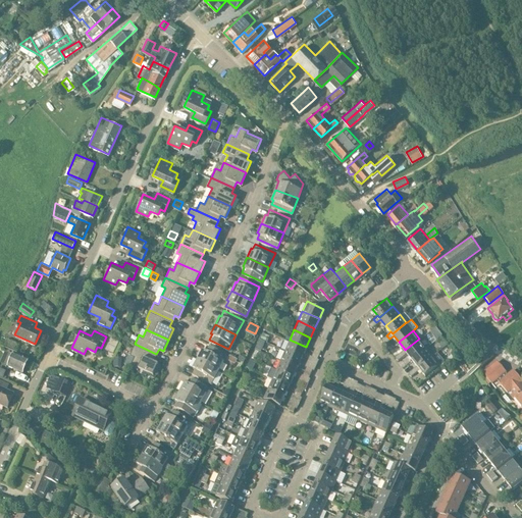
[(263,331),(260,338),(266,340),(269,333),(263,331)]
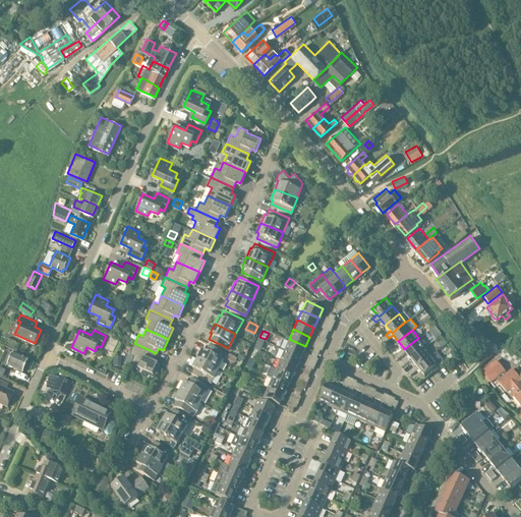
[(4,342),(15,347),(17,341),(7,337),(4,342)]
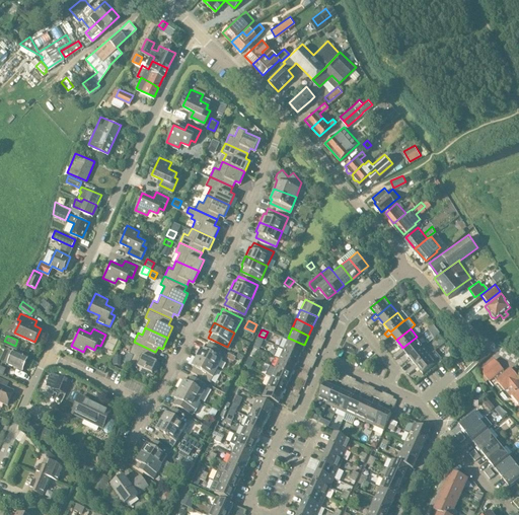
[(424,344),(417,337),(402,348),(401,346),(397,349),(399,353),(404,349),(410,356),(424,344)]
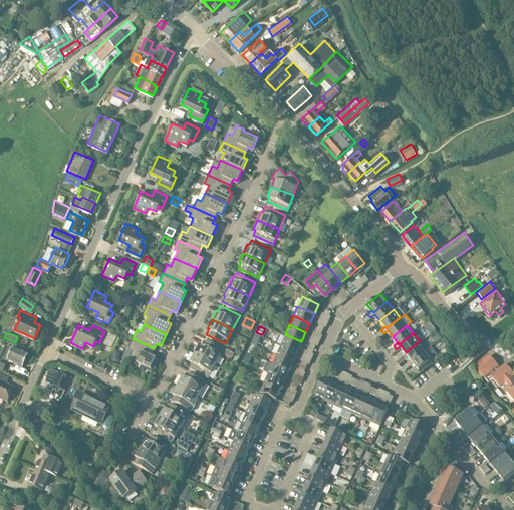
[(301,341),(285,334),(281,343),(297,350),(301,341)]
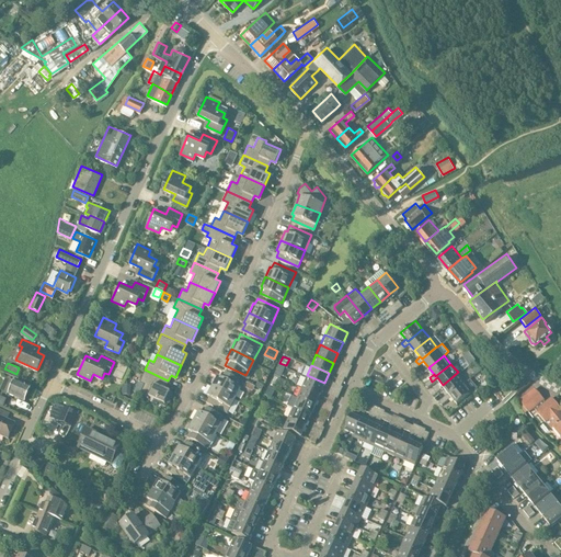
[(168,381),(145,370),(139,379),(138,378),(134,389),(148,396),(149,394),(164,401),(170,388),(165,386),(168,381)]
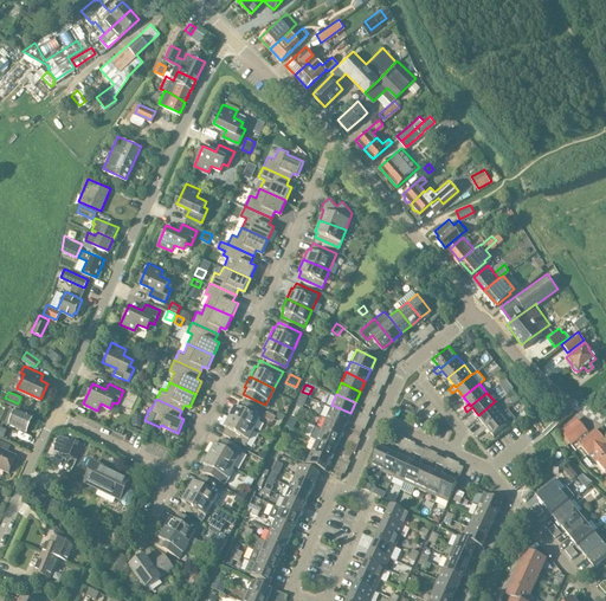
[(263,411),(240,399),(237,405),(236,404),(230,414),(255,427),(263,411)]
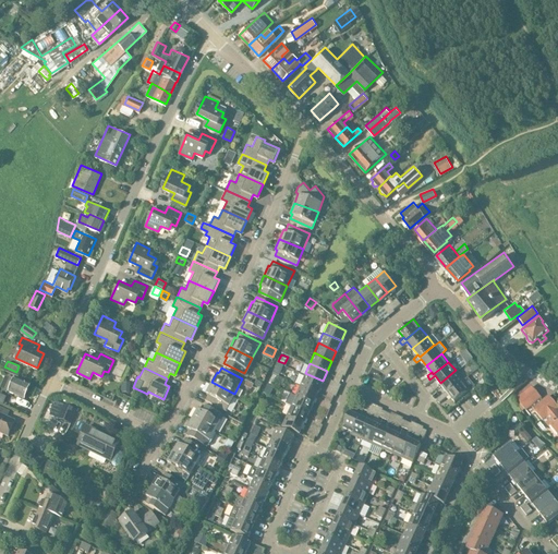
[(462,378),(456,370),(440,383),(446,389),(447,392),(462,378)]
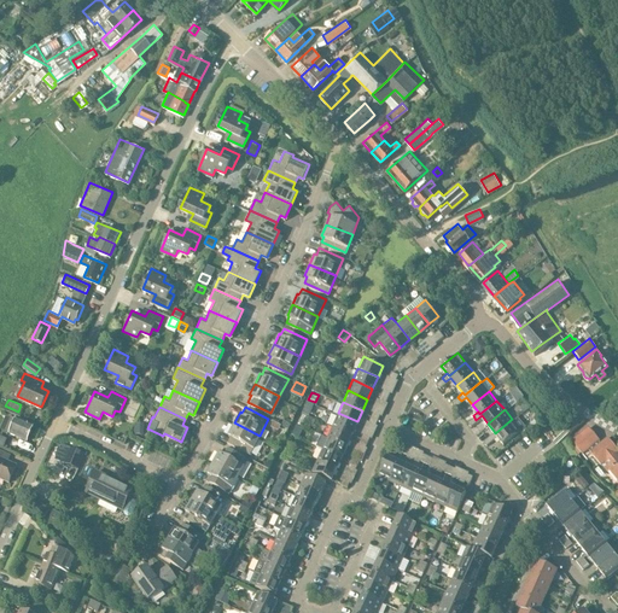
[(357,421),(338,413),(332,424),(353,433),(357,421)]
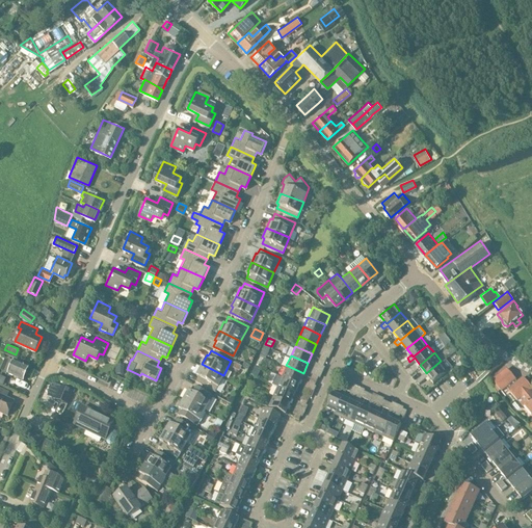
[(245,357),(242,363),(248,365),(251,360),(245,357)]
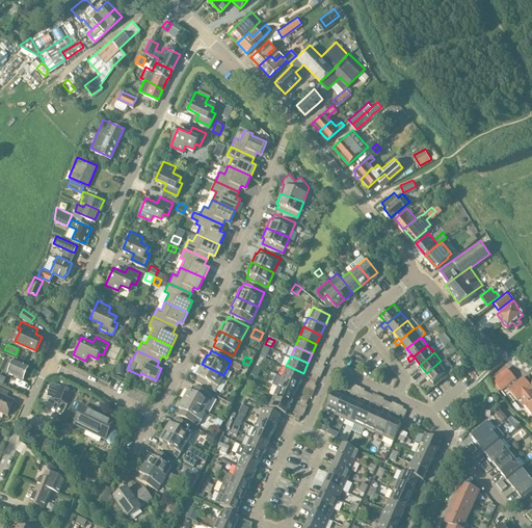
[(4,370),(7,371),(23,378),(29,364),(15,358),(14,360),(9,358),(4,370)]
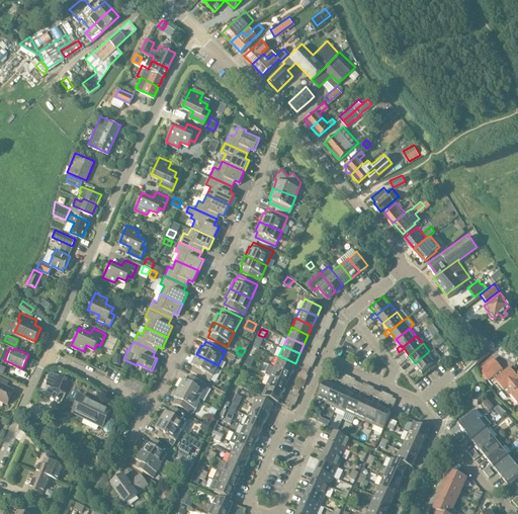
[(436,359),(440,356),(434,348),(429,351),(415,363),(414,361),(409,364),(412,368),(417,364),(422,371),(436,360),(436,359)]
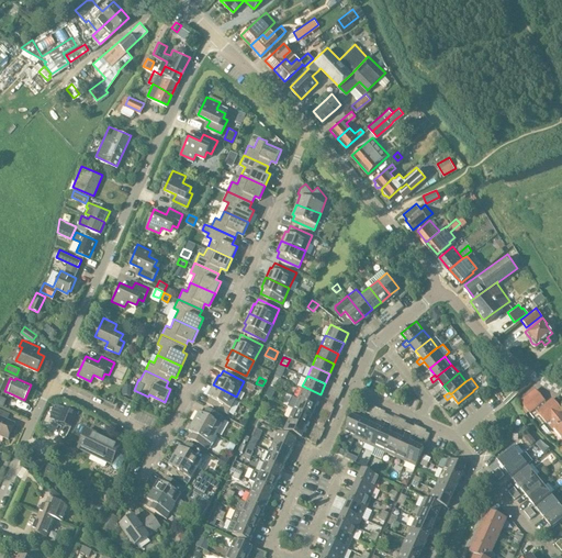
[(236,397),(213,384),(208,394),(210,394),(206,401),(227,412),(236,397)]
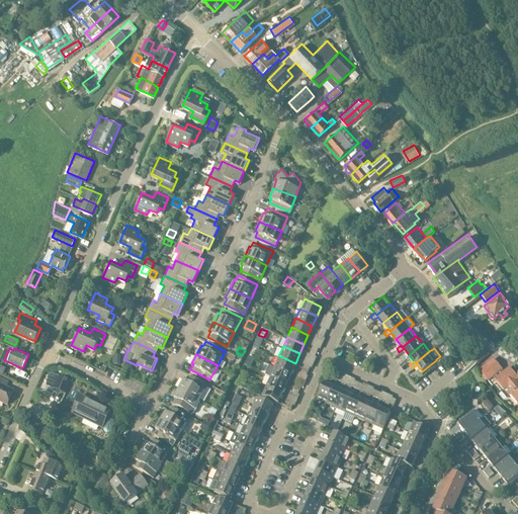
[(295,363),(278,355),(274,365),(290,372),(295,363)]
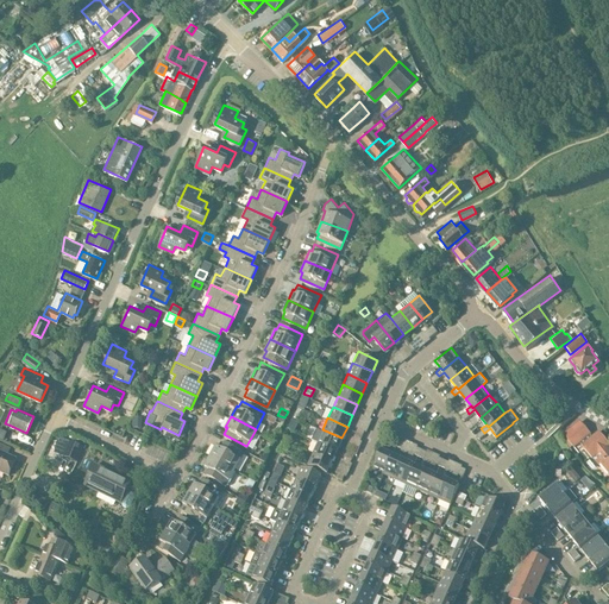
[(608,440),(600,428),(592,434),(590,432),(591,432),(581,417),(563,432),(573,445),(579,440),(592,455),(594,455),(598,461),(601,460),(608,470),(608,440)]
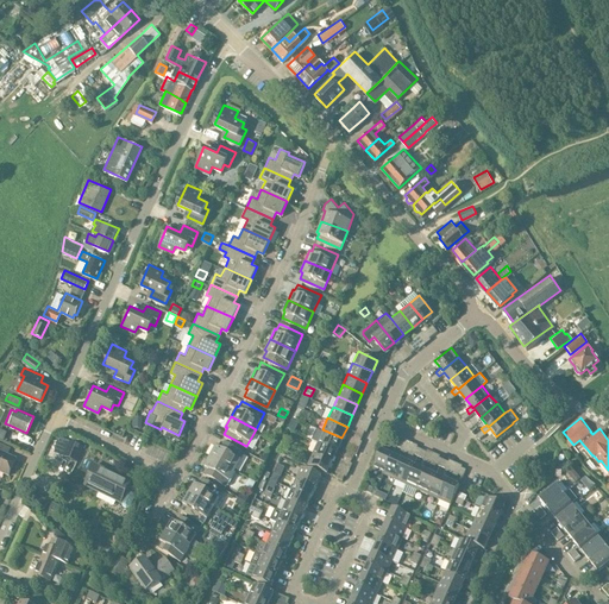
[(341,438),(322,429),(318,440),(337,448),(341,438)]
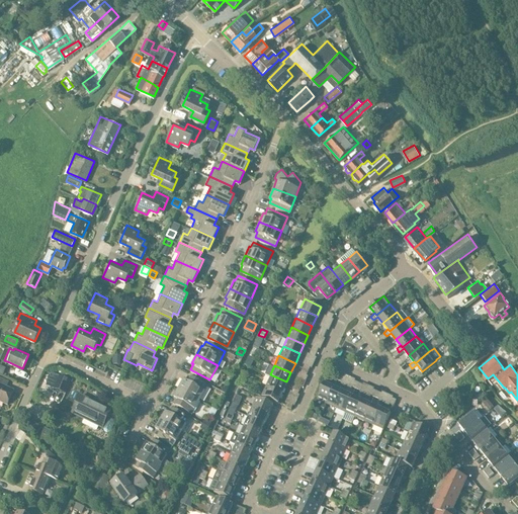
[(242,372),(238,379),(244,382),(247,375),(242,372)]
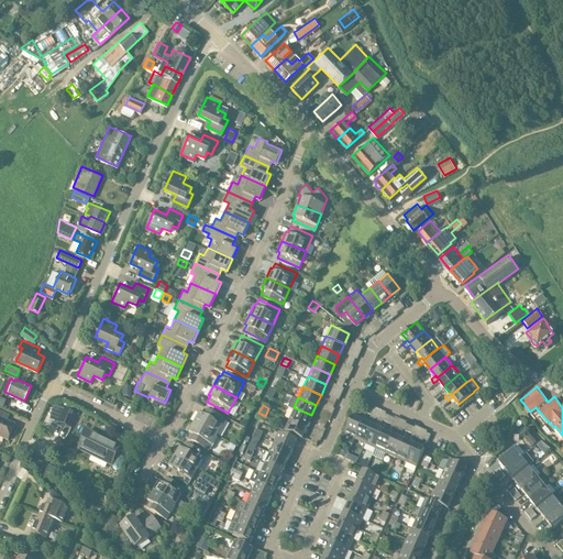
[(76,412),(64,406),(58,419),(72,425),(76,412)]
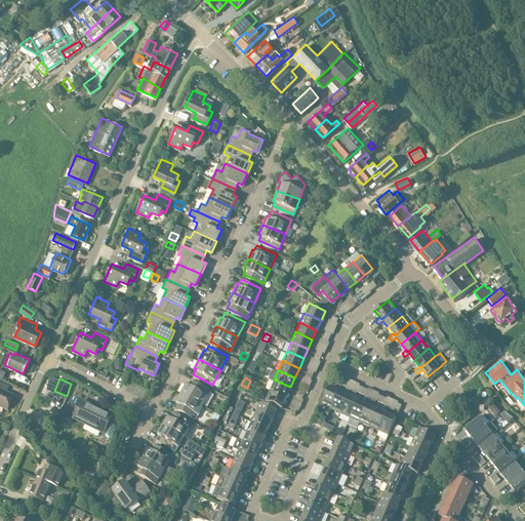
[(210,389),(191,378),(188,384),(186,383),(182,392),(202,403),(210,389)]
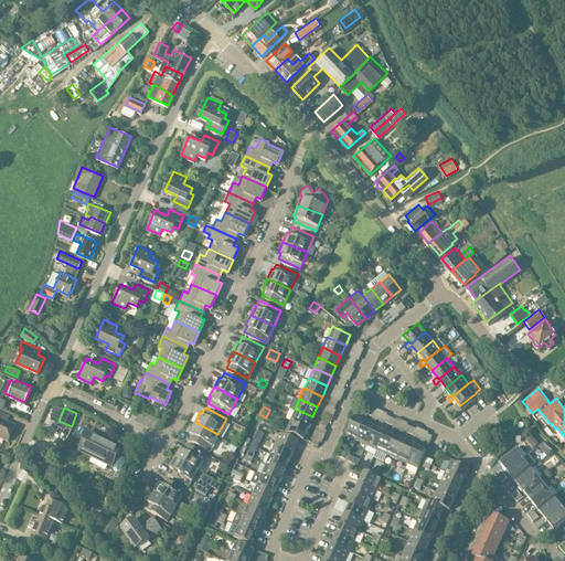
[(0,434),(8,438),(14,423),(0,416),(0,413),(1,410),(0,409),(0,434)]
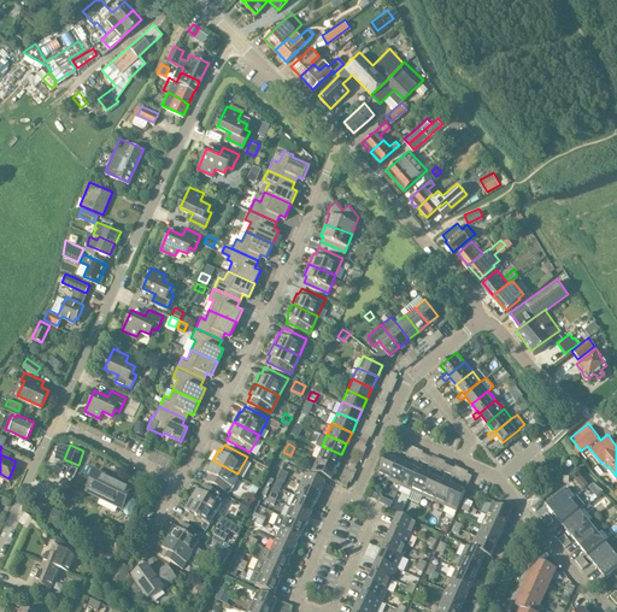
[(341,454),(322,446),(317,457),(336,466),(341,454)]
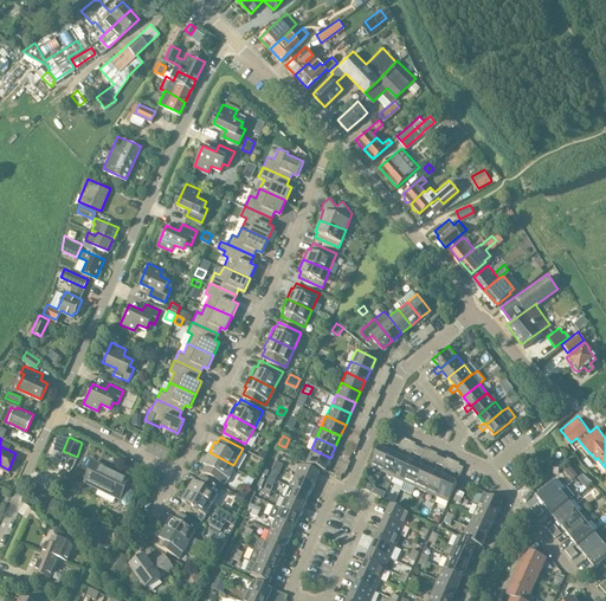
[(391,450),(379,445),(372,460),(369,459),(366,469),(378,475),(380,469),(382,470),(391,450)]
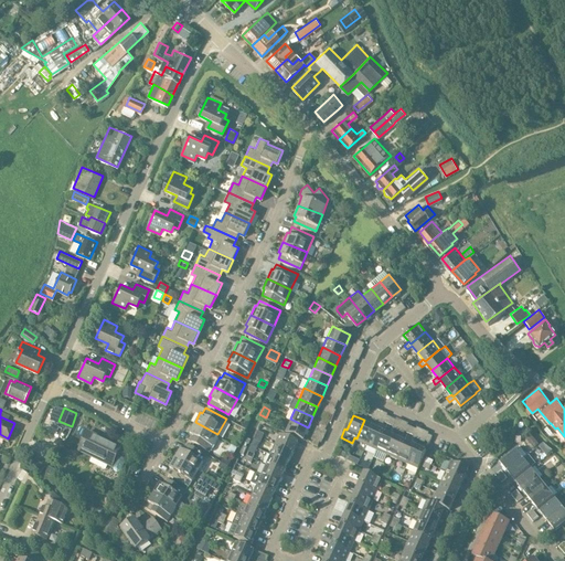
[(308,427),(290,419),(285,430),(304,437),(308,427)]
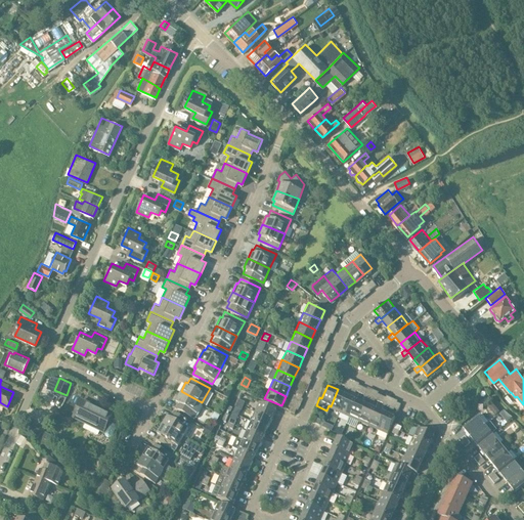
[(347,393),(338,389),(331,406),(340,410),(347,393)]
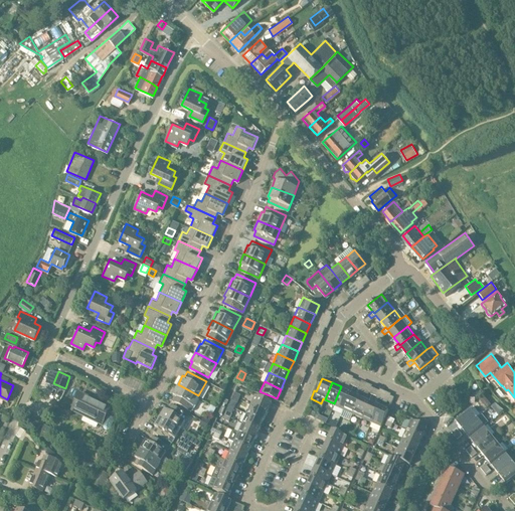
[(198,395),(178,384),(173,392),(174,393),(171,398),(190,409),(198,395)]
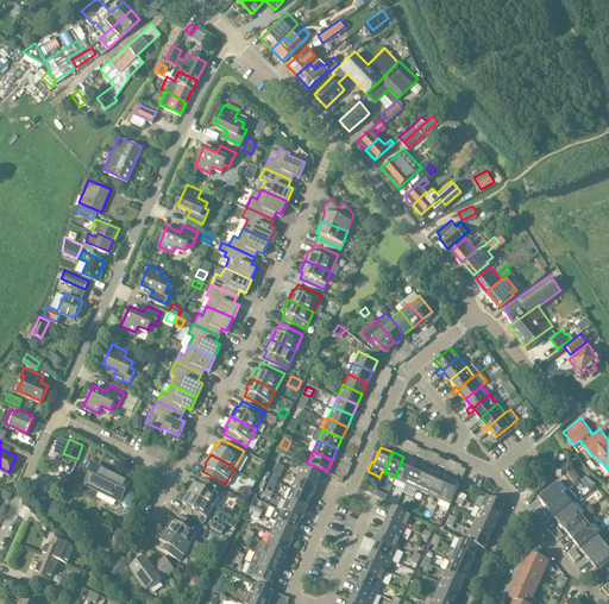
[(414,463),(403,457),(395,477),(406,482),(414,463)]
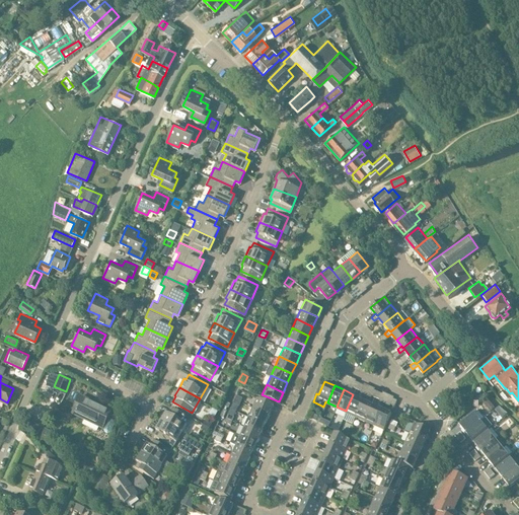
[(109,411),(90,400),(91,399),(80,393),(72,411),(102,426),(102,425),(104,426),(103,428),(104,431),(107,432),(110,431),(115,421),(114,418),(112,417),(108,418),(106,417),(107,416),(112,409),(110,409),(109,411)]
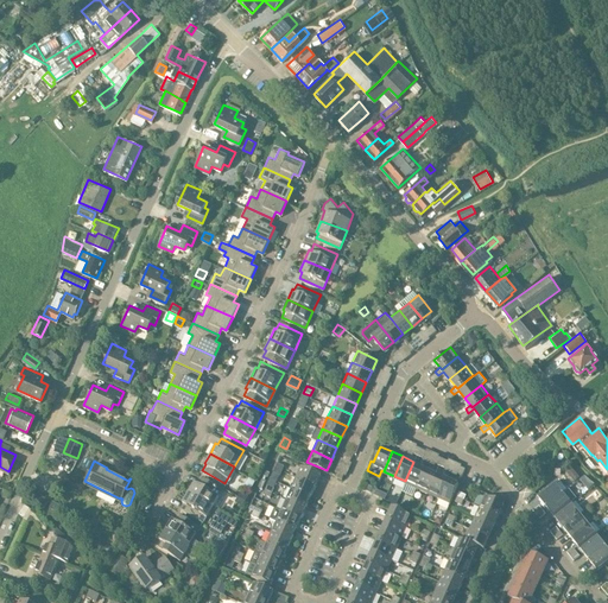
[(425,467),(413,462),(405,481),(416,486),(425,467)]
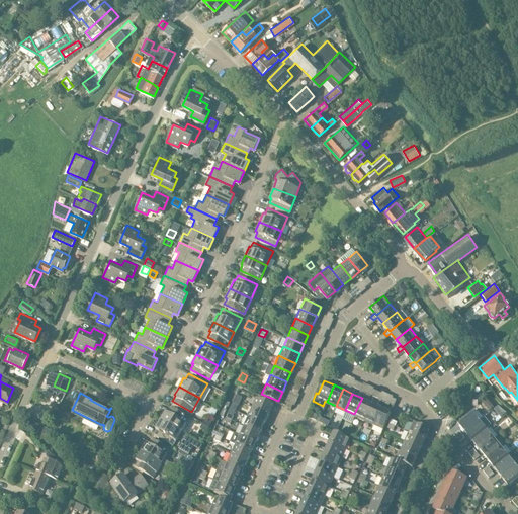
[(273,402),(256,395),(252,405),(268,412),(273,402)]
